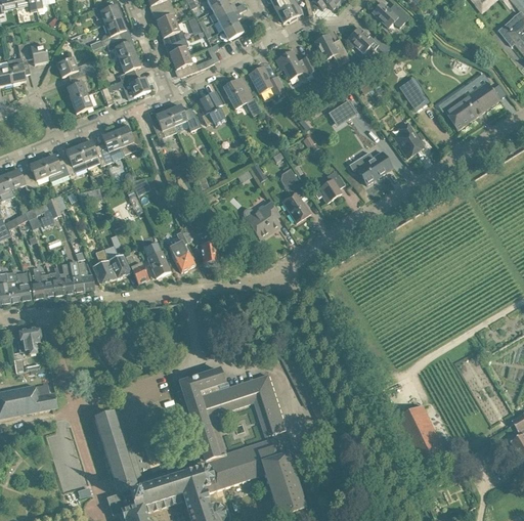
[(15,1),(14,0),(0,0),(0,10),(3,10),(2,4),(15,1)]
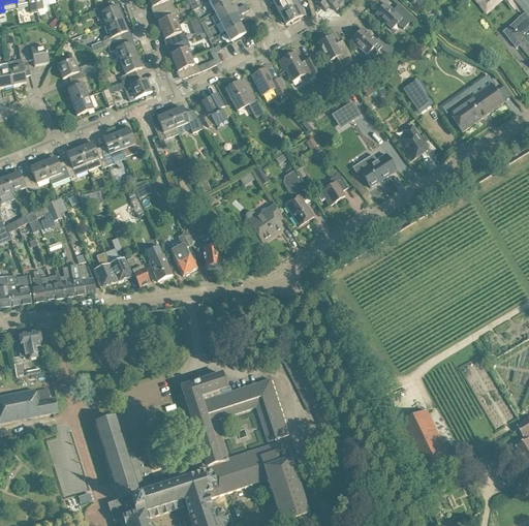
[(14,0),(16,1),(22,0),(28,0),(31,8),(36,7),(35,0),(14,0)]
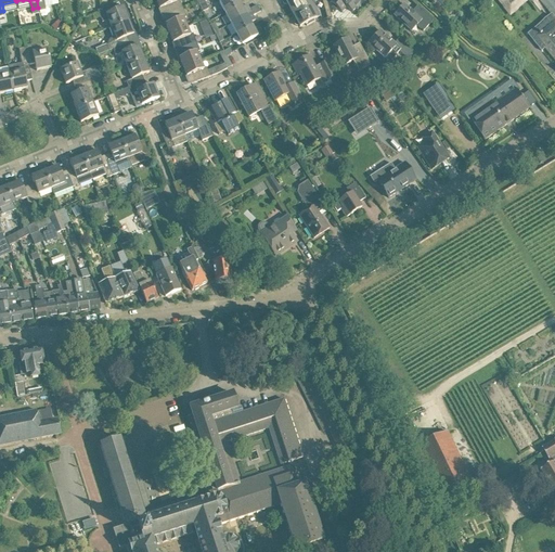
[(157,0),(159,5),(167,3),(170,11),(182,5),(180,0),(157,0)]
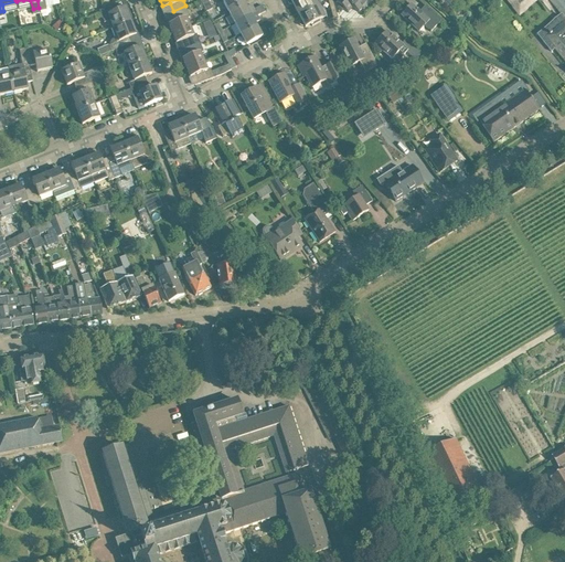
[(212,7),(210,0),(204,0),(202,1),(206,9),(212,7)]
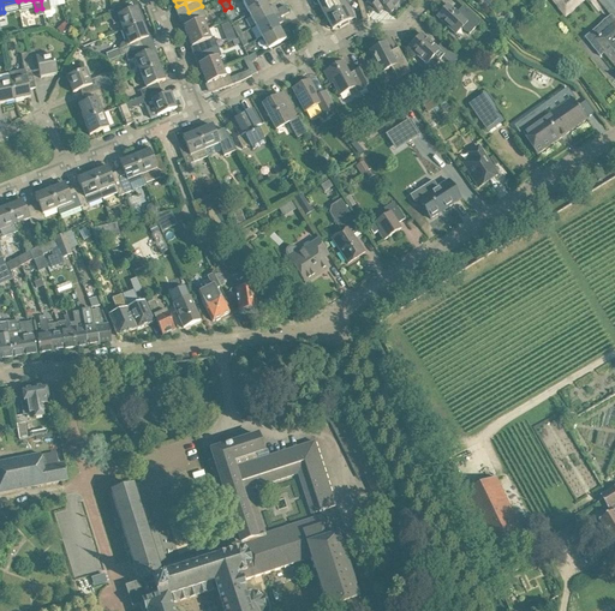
[(244,0),(250,11),(266,3),(264,0),(244,0)]
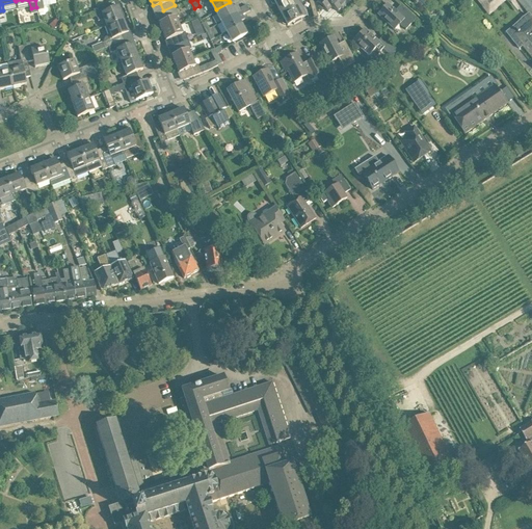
[(282,12),(300,2),(299,0),(280,0),(275,2),(282,12)]
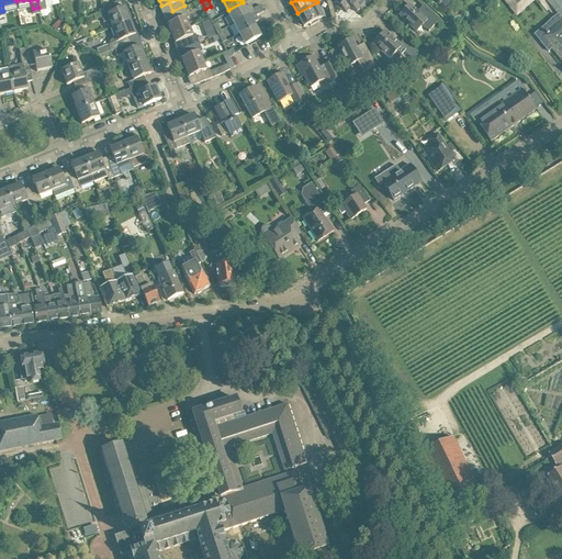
[(336,15),(333,4),(330,0),(327,0),(328,7),(330,15),(336,15)]
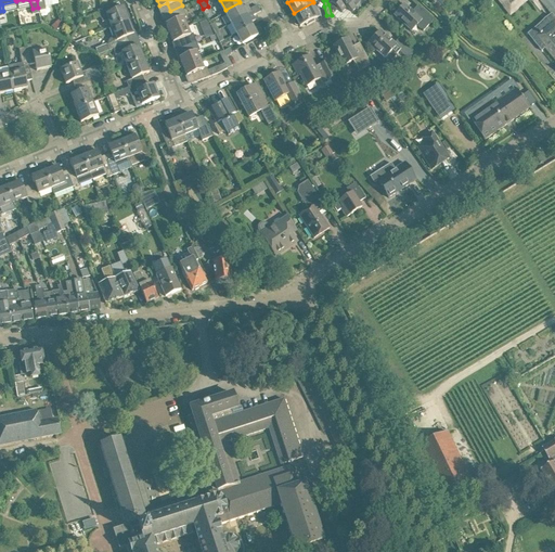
[(357,7),(361,1),(360,0),(332,0),(334,2),(341,10),(343,9),(340,7),(345,2),(352,9),(356,5),(357,7)]
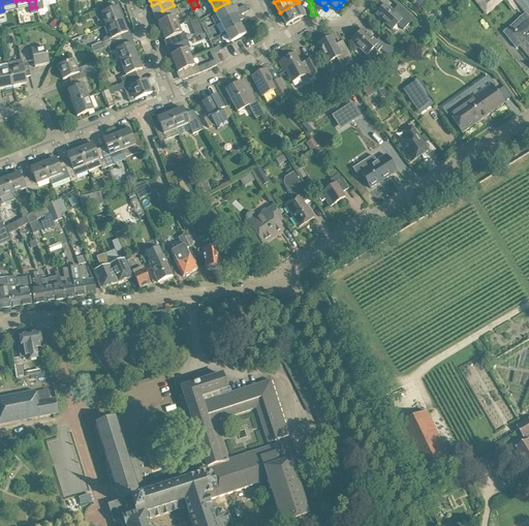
[(110,1),(99,5),(93,7),(97,19),(103,17),(105,24),(122,18),(118,5),(112,7),(110,1)]
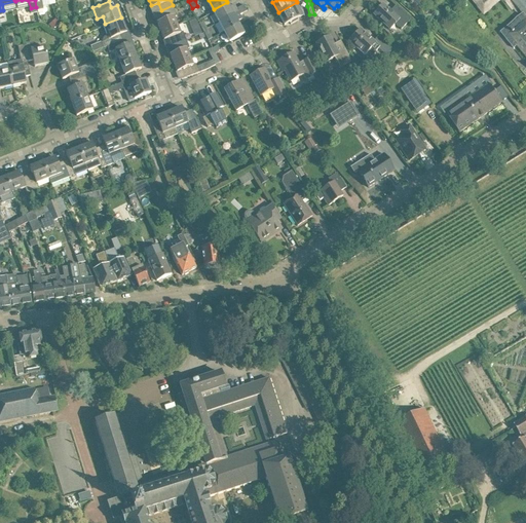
[(219,20),(238,9),(246,5),(243,2),(236,6),(234,2),(229,5),(227,2),(214,9),(219,20)]
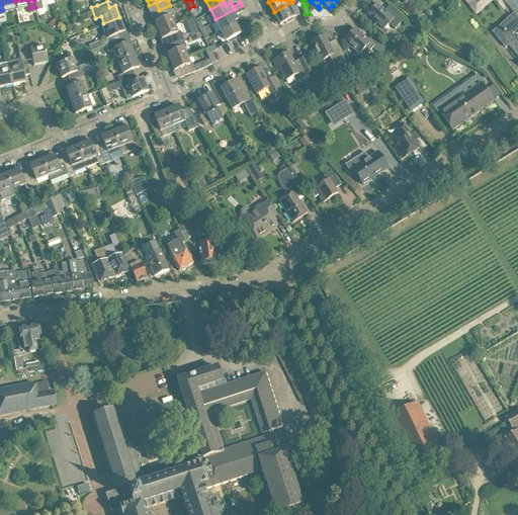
[(298,12),(293,4),(292,2),(274,12),(276,16),(274,17),(274,19),(275,21),(277,22),(279,21),(279,22),(285,19),(286,21),(293,17),(292,15),(298,12)]
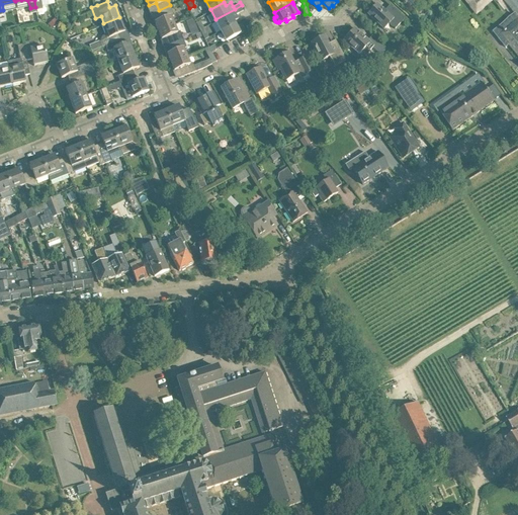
[(367,12),(375,18),(383,26),(389,20),(395,26),(404,16),(393,5),(387,11),(377,2),(367,12)]
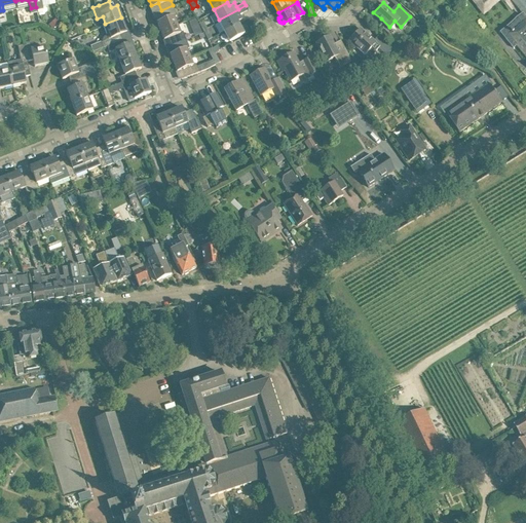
[(177,14),(173,5),(161,10),(164,17),(157,21),(160,29),(177,23),(174,15),(177,14)]
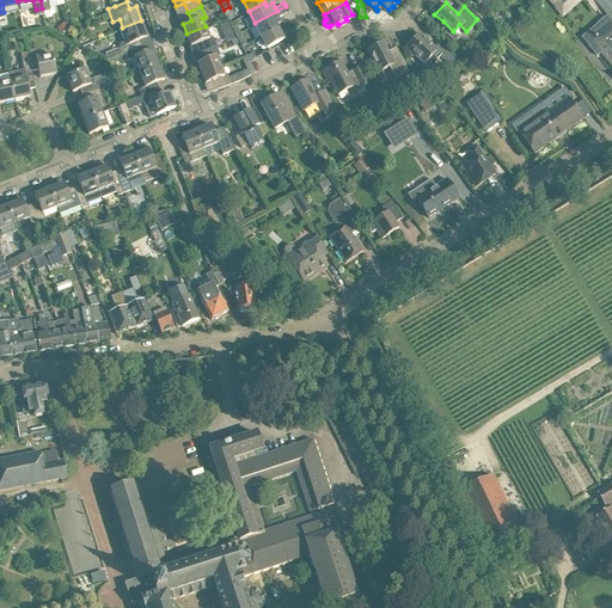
[(281,19),(279,14),(287,10),(286,6),(277,11),(255,23),(261,35),(277,25),(275,23),(281,19)]
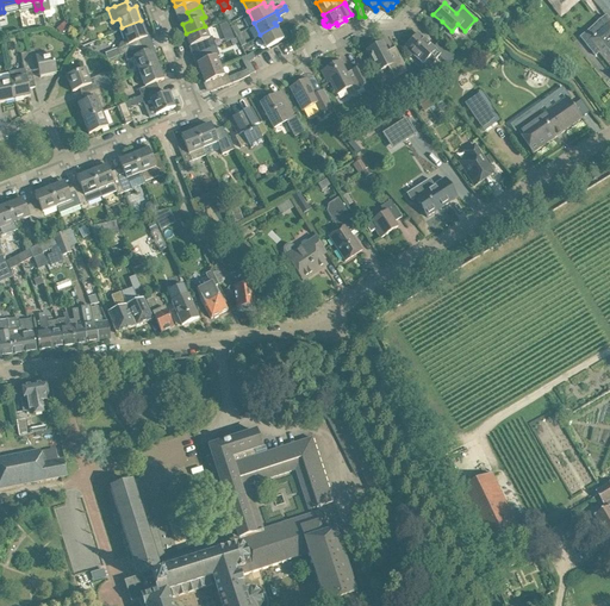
[(147,35),(141,20),(122,27),(120,29),(125,43),(117,47),(119,52),(124,51),(142,44),(139,38),(147,35)]
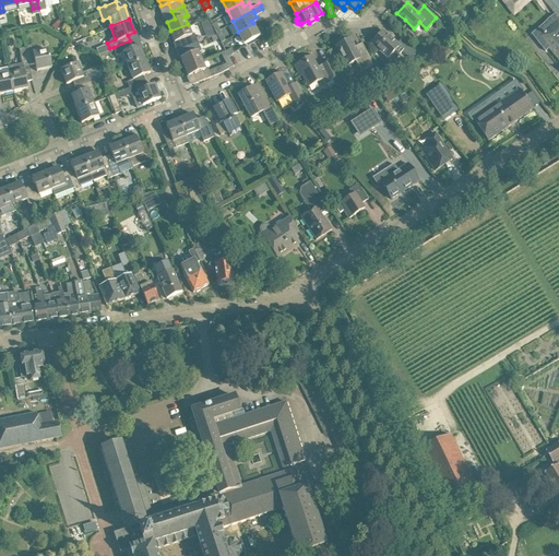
[(558,19),(546,30),(543,32),(543,33),(540,34),(542,35),(537,38),(546,48),(550,45),(558,56),(558,19)]
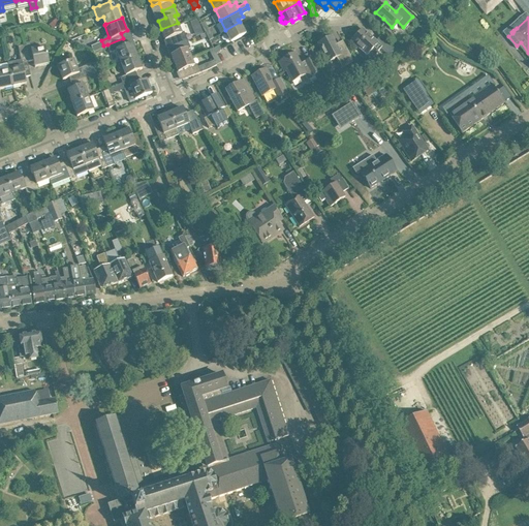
[(241,25),(240,22),(225,30),(226,30),(231,39),(250,29),(246,22),(241,25)]
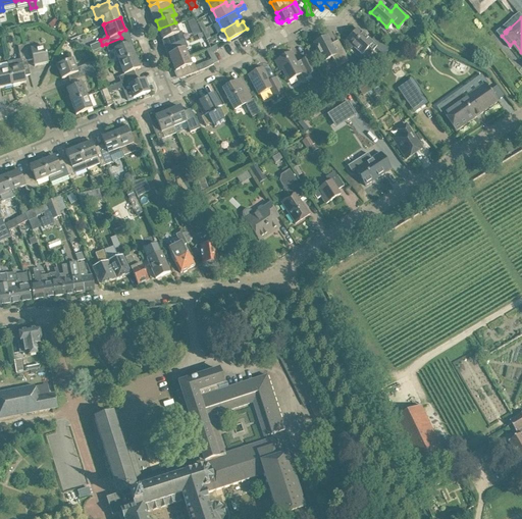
[(178,31),(175,22),(159,29),(163,38),(170,35),(173,42),(185,38),(181,30),(178,31)]
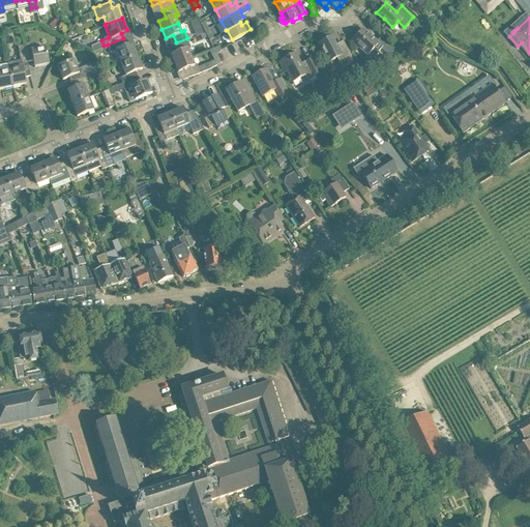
[(214,36),(209,26),(204,28),(210,38),(214,36)]
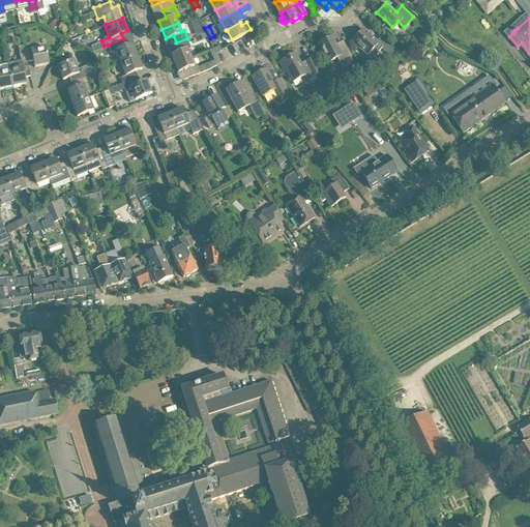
[(350,40),(357,47),(358,45),(367,53),(374,46),(378,50),(381,47),(390,55),(398,50),(394,47),(387,40),(383,45),(362,27),(350,40)]
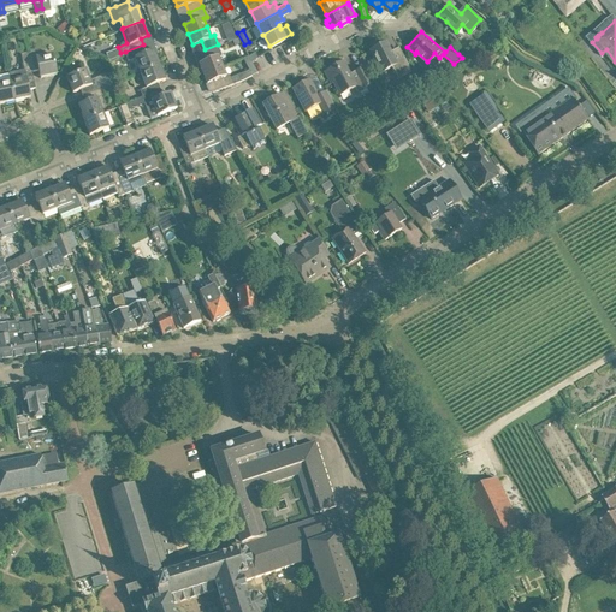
[(373,59),(379,70),(379,71),(391,65),(398,77),(412,70),(404,55),(396,60),(385,41),(371,48),(375,59),(373,59)]
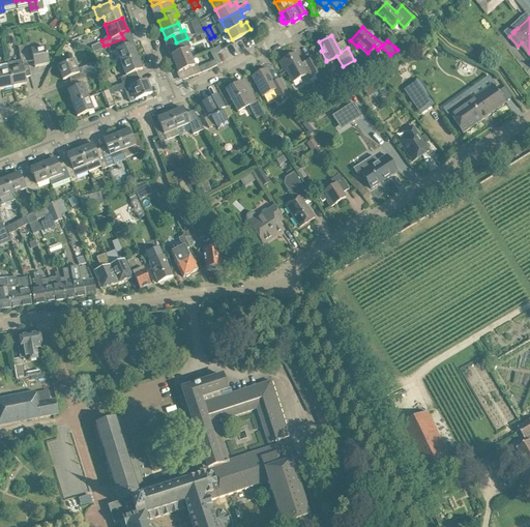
[(125,45),(123,38),(108,45),(110,50),(116,48),(120,60),(137,54),(133,41),(125,45)]
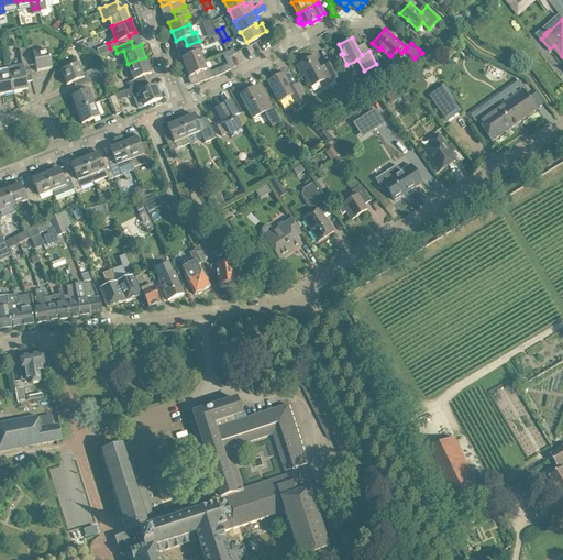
[(202,50),(199,41),(187,45),(190,54),(183,56),(186,66),(202,58),(199,51),(202,50)]
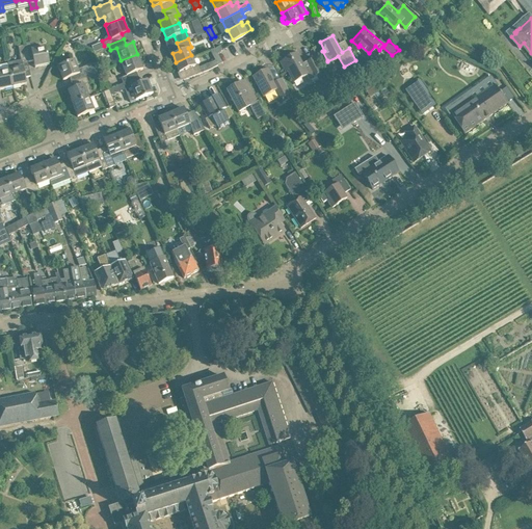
[(49,62),(47,52),(45,45),(31,48),(30,42),(24,44),(27,59),(33,58),(35,65),(49,62)]
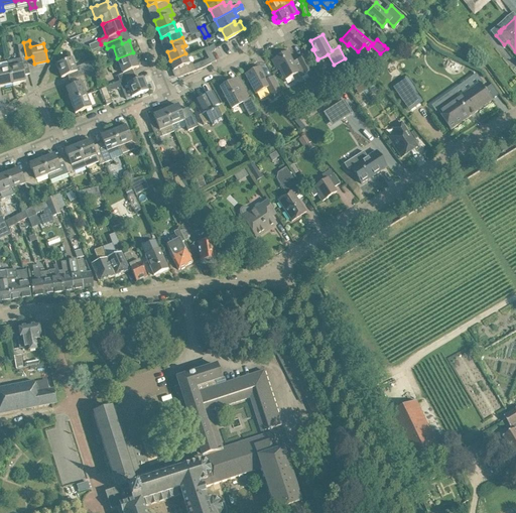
[(29,72),(26,57),(23,42),(17,43),(20,56),(7,59),(8,66),(12,83),(25,80),(24,73),(29,72)]
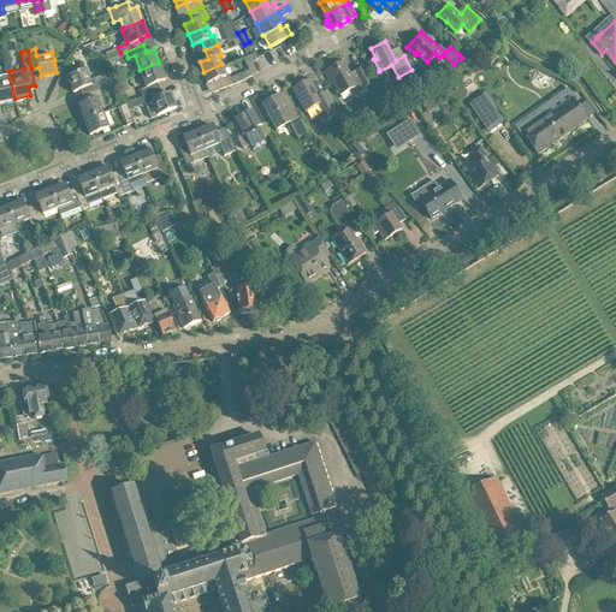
[(324,69),(330,79),(331,81),(333,81),(339,93),(355,84),(357,91),(366,87),(366,84),(372,81),(362,64),(355,69),(357,75),(353,77),(350,75),(351,73),(343,58),(324,69)]
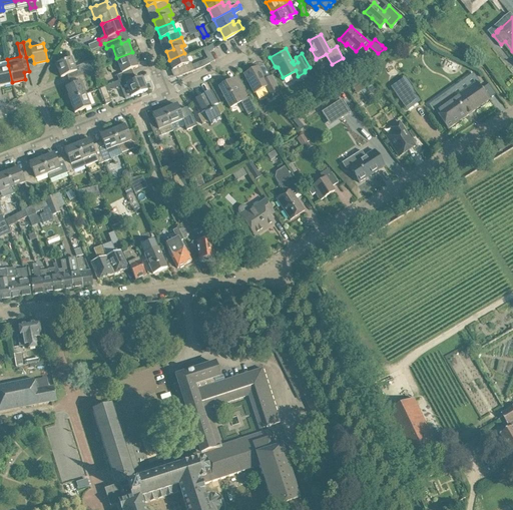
[(137,64),(132,52),(116,58),(121,70),(116,73),(118,78),(133,72),(131,67),(137,64)]
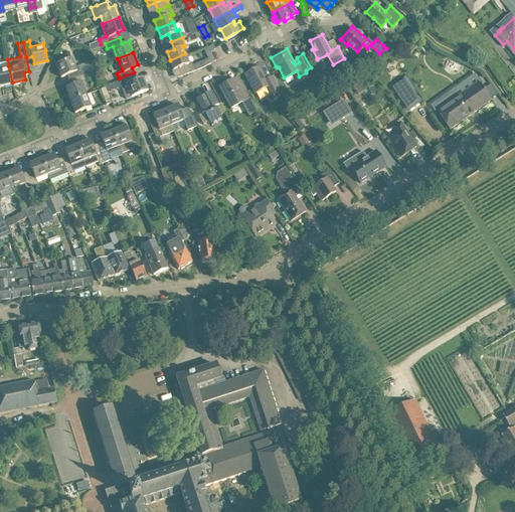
[(183,73),(203,65),(210,61),(208,56),(192,63),(191,60),(188,61),(185,53),(170,60),(173,68),(180,65),(183,73)]
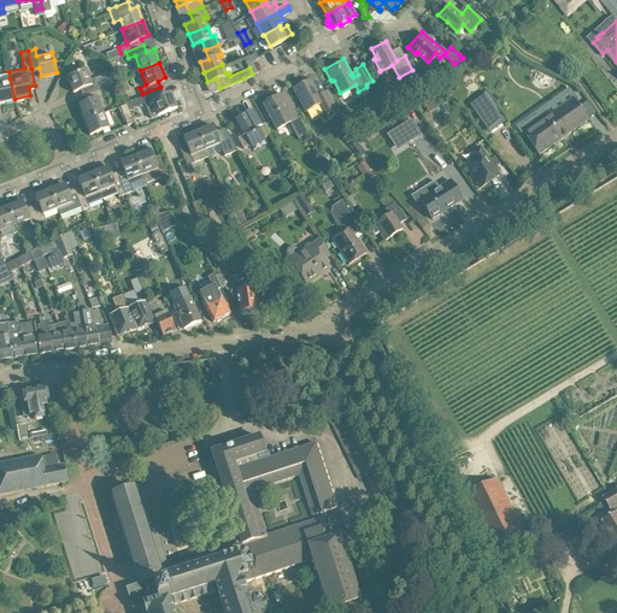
[(113,69),(90,77),(87,68),(66,75),(72,90),(81,87),(83,94),(101,87),(109,84),(117,80),(113,69)]
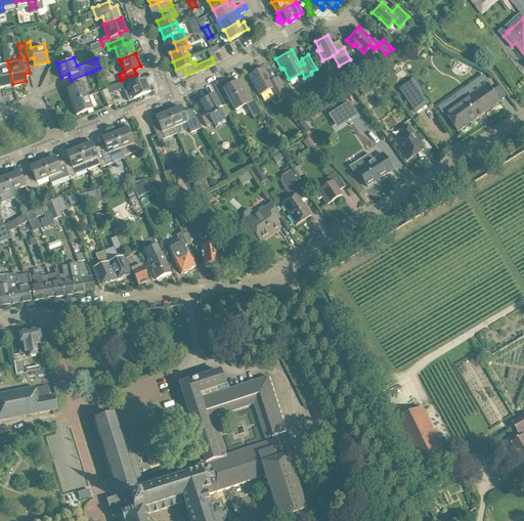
[(454,67),(466,73),(471,63),(459,57),(454,67)]
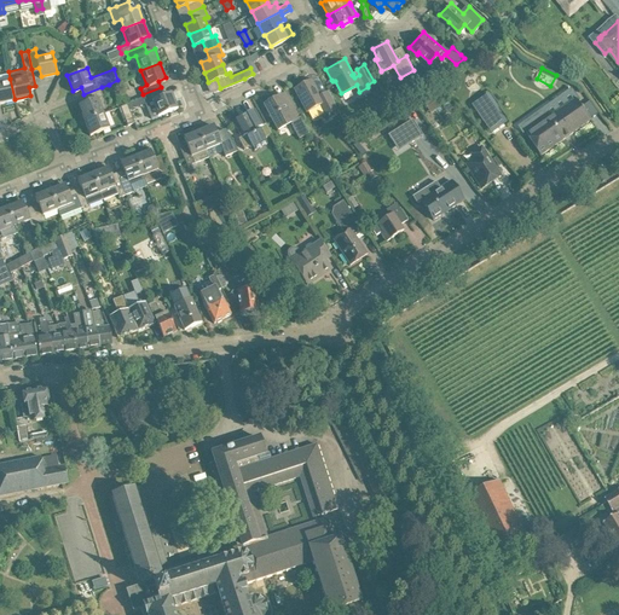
[(311,85),(314,83),(311,76),(294,86),(306,110),(319,103),(324,114),(337,106),(328,88),(316,96),(311,85)]
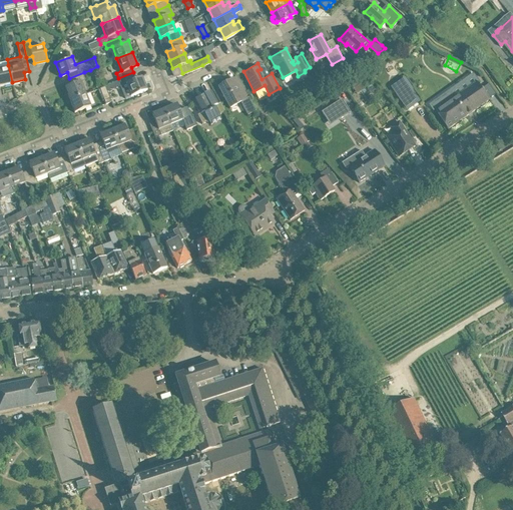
[(0,84),(12,82),(8,65),(0,66),(0,84)]
